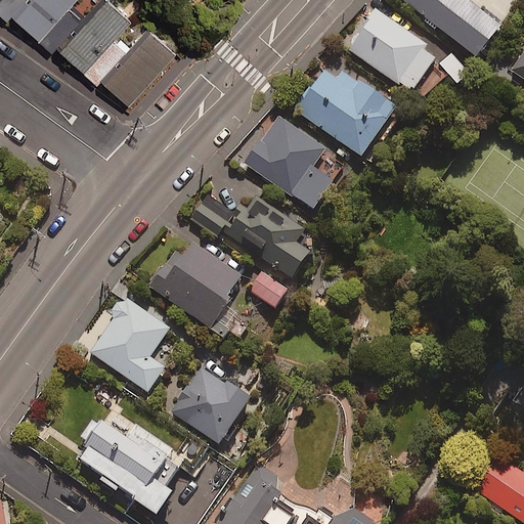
[(0,0),(0,16),(2,18),(7,13),(35,38),(63,5),(68,0),(0,0)]
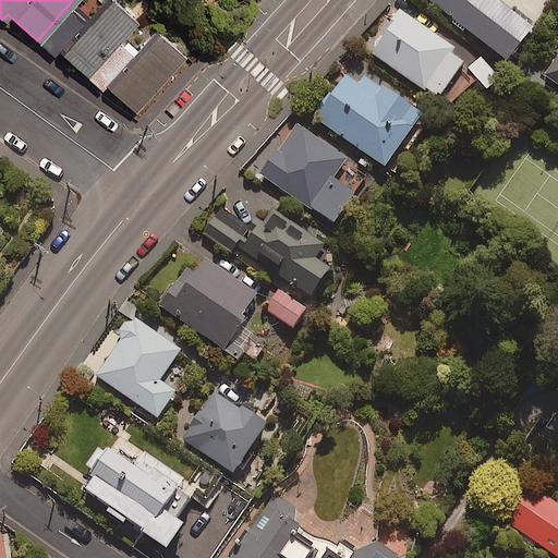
[(123,34),(134,21),(111,0),(100,0),(83,20),(68,5),(37,40),(51,53),(56,48),(85,75),(123,34)]
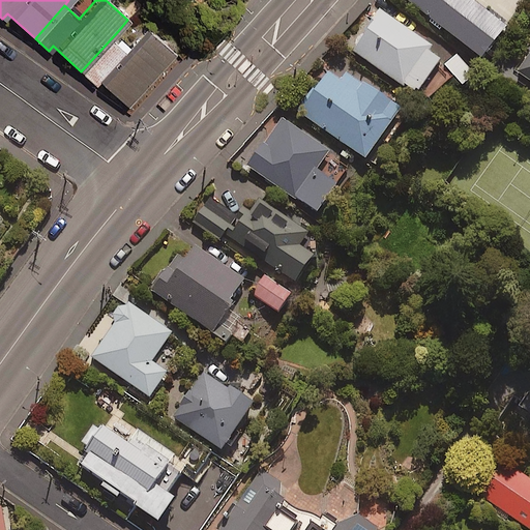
[(472,0),(407,0),(480,58),(508,23),(488,6),(484,9),(472,0)]
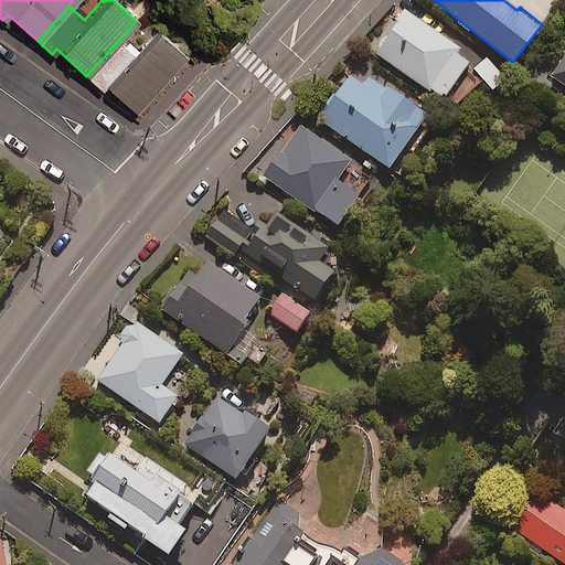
[(429,89),(443,98),(468,64),(455,54),(457,51),(404,12),(374,53),(427,92),(429,89)]
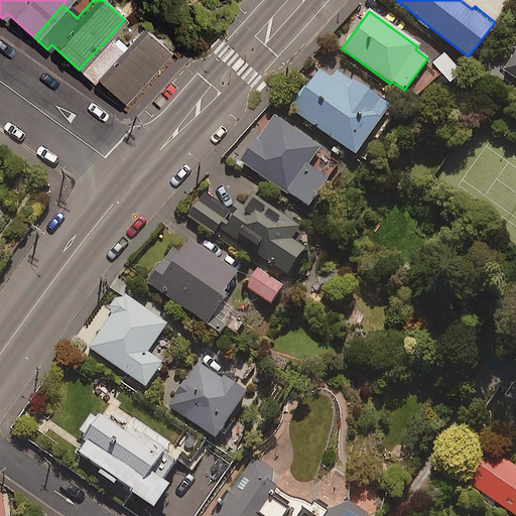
[(114,31),(79,70),(92,81),(96,76),(122,100),(167,50),(141,26),(126,42),(114,31)]
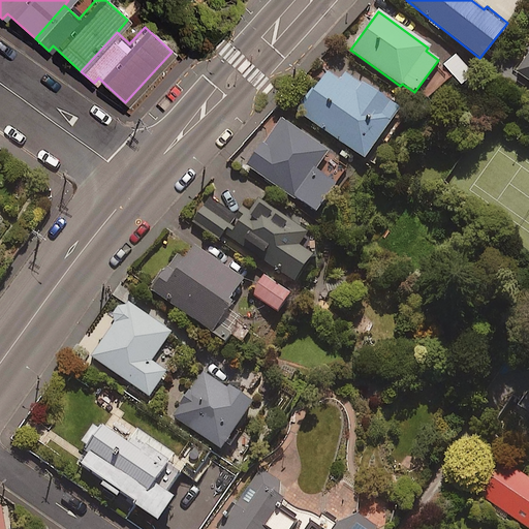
[(528,50),(514,72),(528,84),(528,50)]
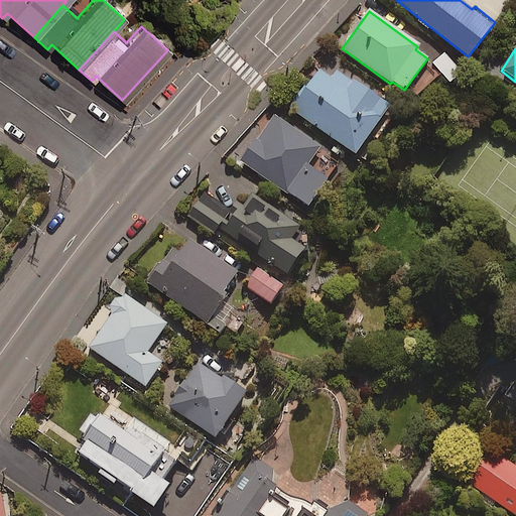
[(462,72),(443,53),(432,65),(449,84),(462,72)]
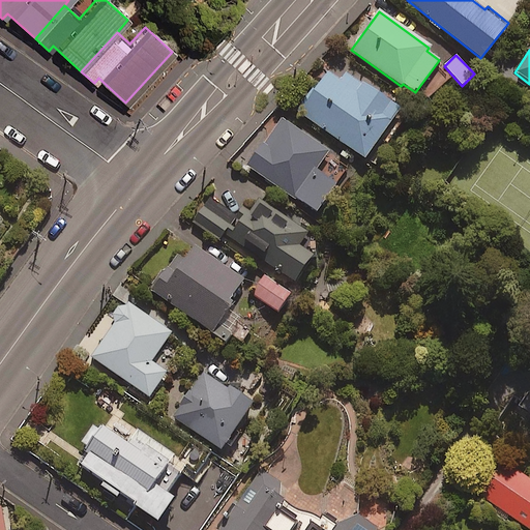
[(399,111),(332,63),(298,112),(363,159),(399,111)]
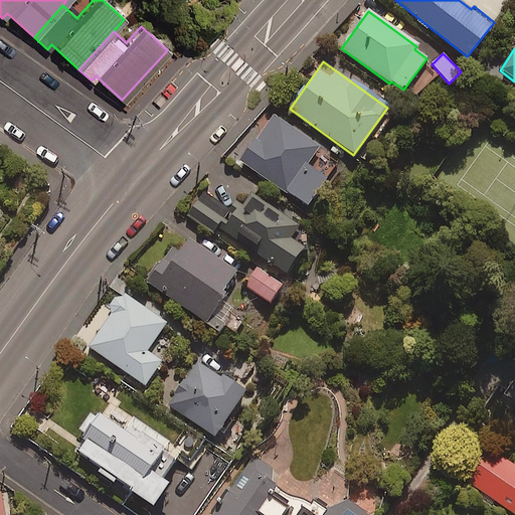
[(308,207),(326,179),(306,166),(319,147),(273,117),(241,164),(308,207)]
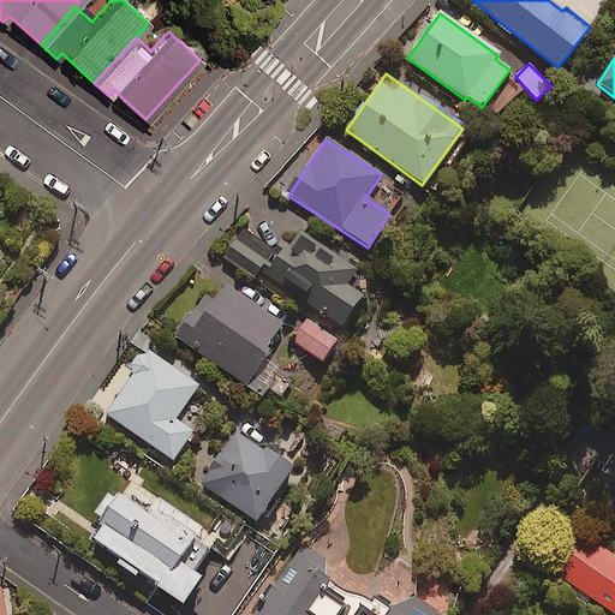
[(282,239),(274,251),(243,231),(224,260),(255,280),(258,274),(339,329),(362,294),(350,286),(359,270),(300,231),(292,245),(282,239)]
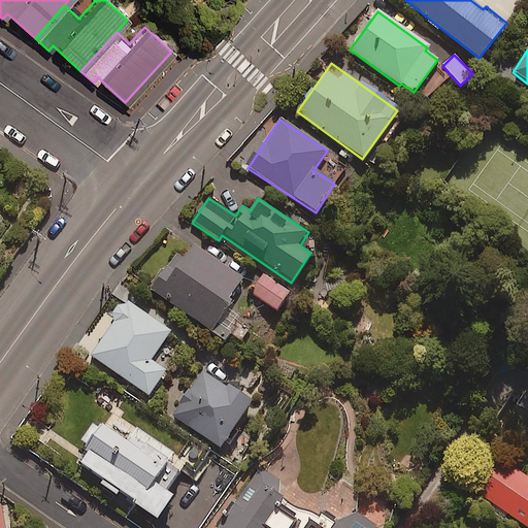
[(229,335),(237,341),(250,325),(230,310),(235,304),(229,300),(244,278),(194,242),(183,257),(177,253),(151,290),(224,343),(229,335)]
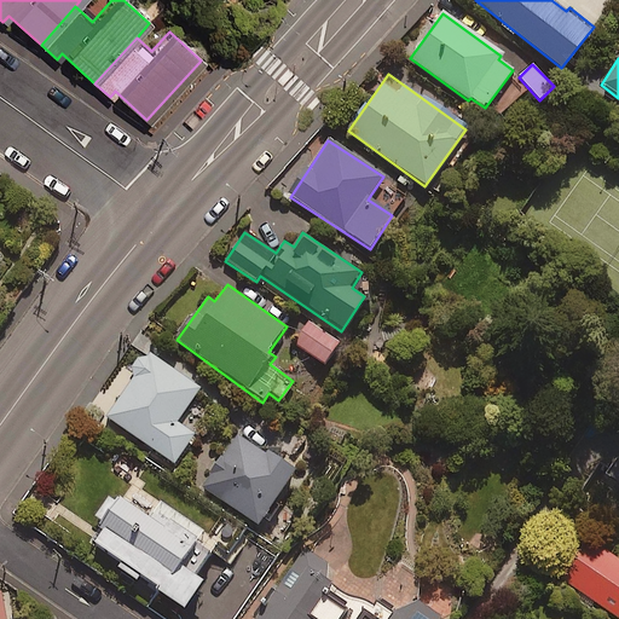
[(337,343),(307,324),(293,346),(323,365),(337,343)]
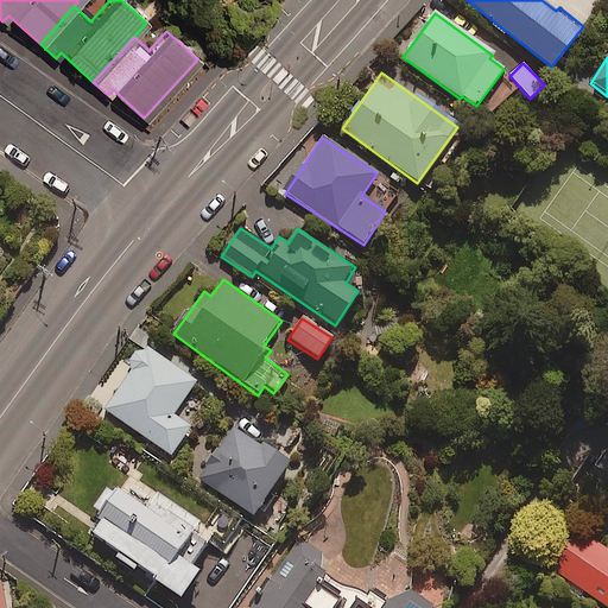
[(196,384),(146,349),(138,349),(132,355),(128,362),(130,368),(102,409),(170,456),(190,426),(173,416),(196,384)]
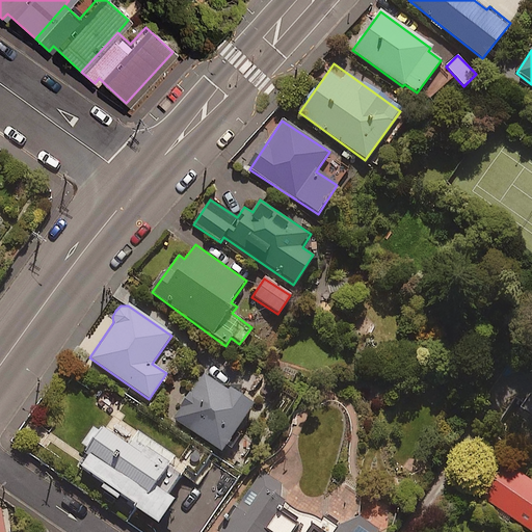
[(251,405),(203,374),(173,421),(221,452),(251,405)]
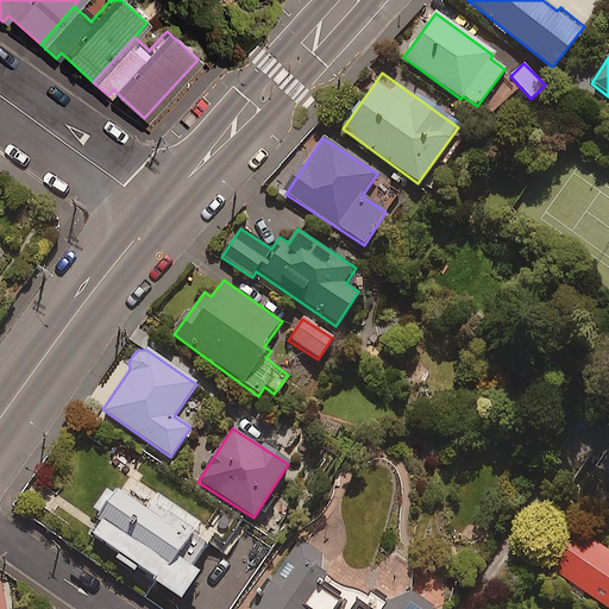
[(136,569),(152,581),(149,588),(176,607),(200,573),(192,569),(207,546),(126,489),(124,493),(117,488),(111,496),(104,491),(88,512),(102,522),(92,538),(115,554),(111,562),(131,576),(136,569)]
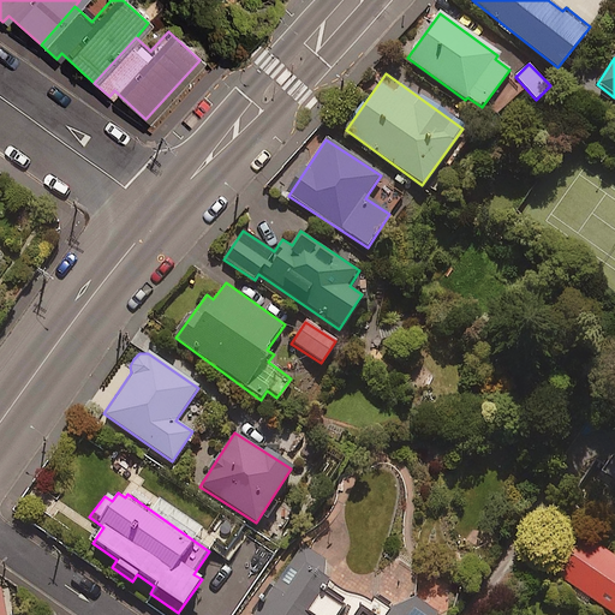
[(614,614),(614,559),(581,536),(555,574),(614,614)]
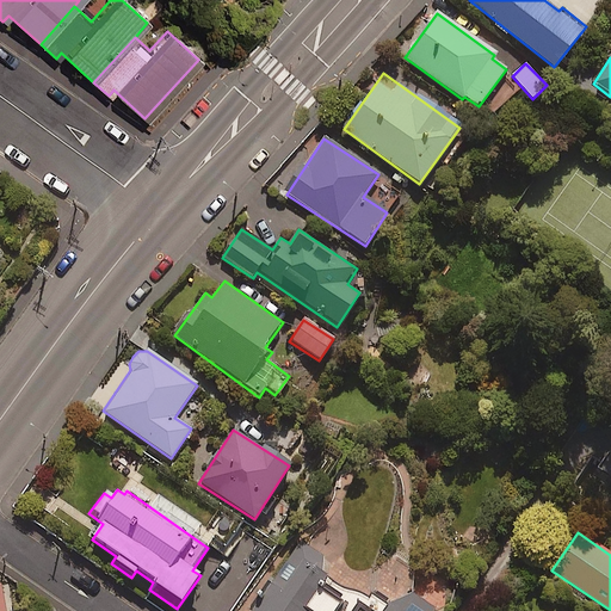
[(327,588),(332,582),(298,559),(264,608),(258,604),(252,610),(338,610),(345,602),(327,588)]
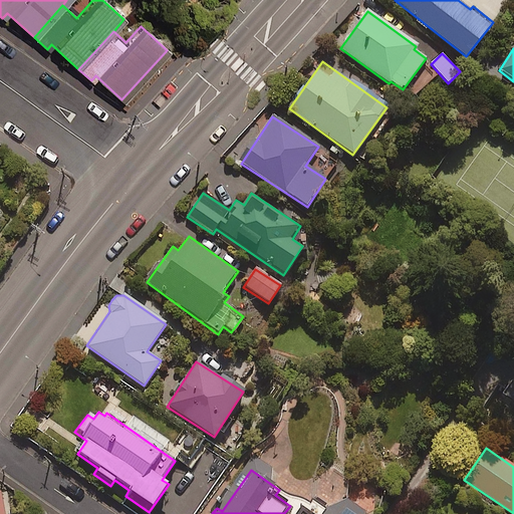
[(365,513),(345,500),(326,508),(322,513),(308,513),(300,508),(295,513),(365,513)]
